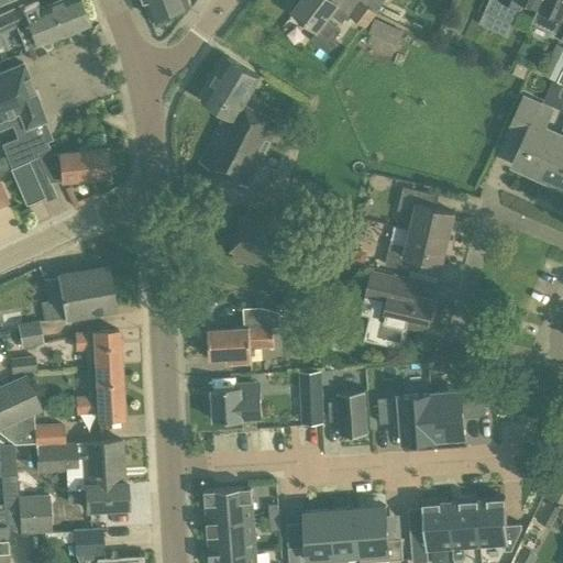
[(21,6),(0,14),(0,32),(15,26),(24,48),(37,43),(37,45),(89,23),(78,0),(59,0),(41,8),(37,1),(23,8),(22,4),(21,6)]
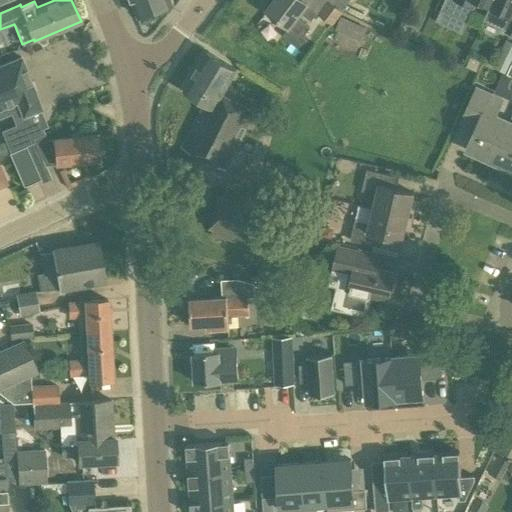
[(131,0),(138,16),(173,3),(172,0),(131,0)]
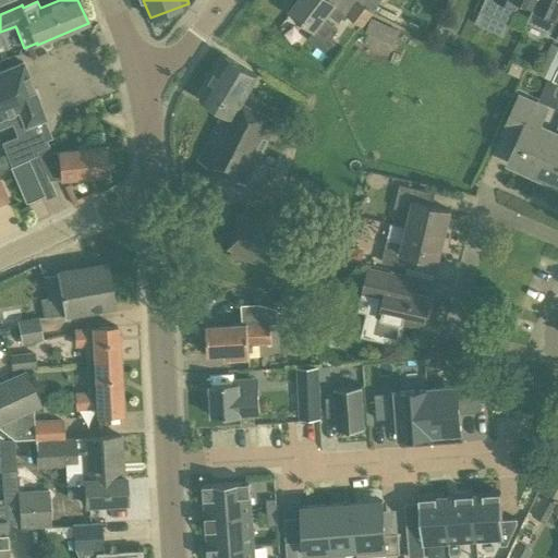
[(298,0),(290,10),(316,29),(330,39),(338,29),(324,20),(329,13),(339,21),(354,0),(298,0)]
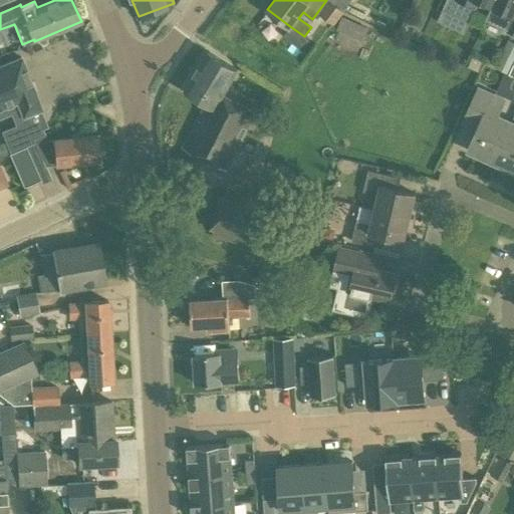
[(333,25),(344,12),(329,0),(318,14),(333,25)]
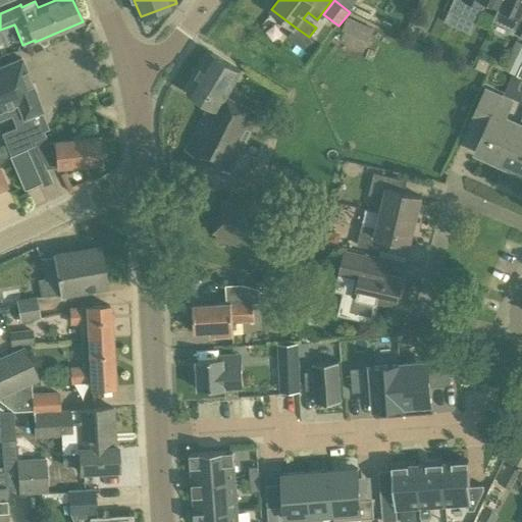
[(335,0),(348,9),(355,0),(335,0)]
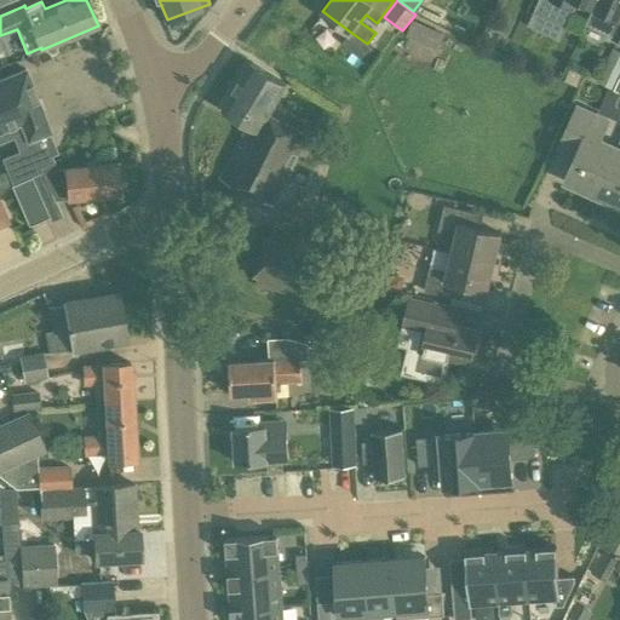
[(593,7),(597,0),(538,0),(533,12),(566,26),(573,10),(574,10),(579,0),(593,7)]
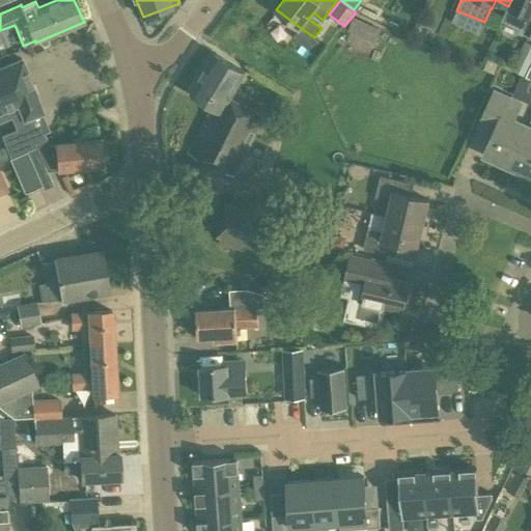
[(530,0),(511,0),(508,6),(502,21),(524,30),(523,31),(530,34),(530,0)]
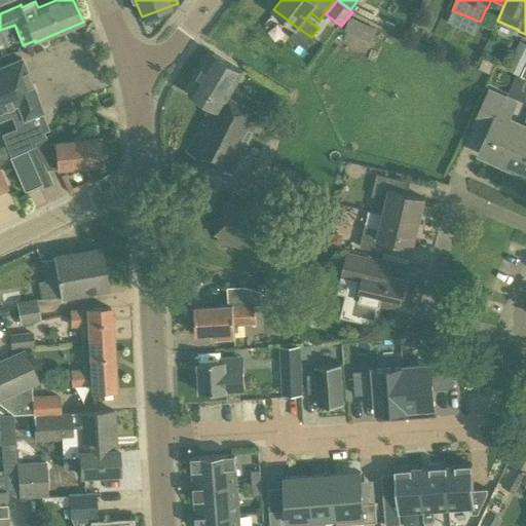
[(521,75),(525,63),(525,42),(520,40),(506,69),(521,75)]
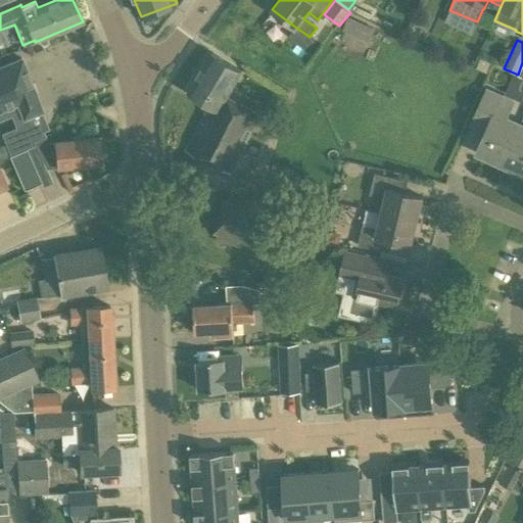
[(231,174),(262,114),(226,96),(241,70),(211,52),(188,91),(209,104),(184,150),(231,174)]
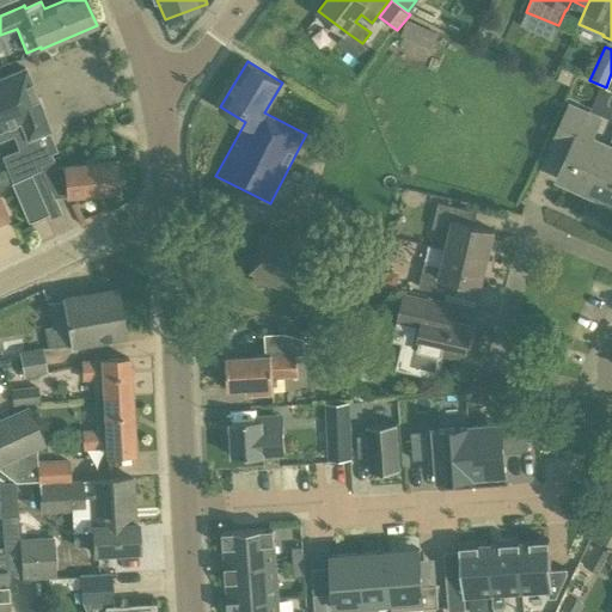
[(0,140),(13,135),(19,148),(30,144),(28,138),(48,129),(24,68),(0,77),(0,140)]
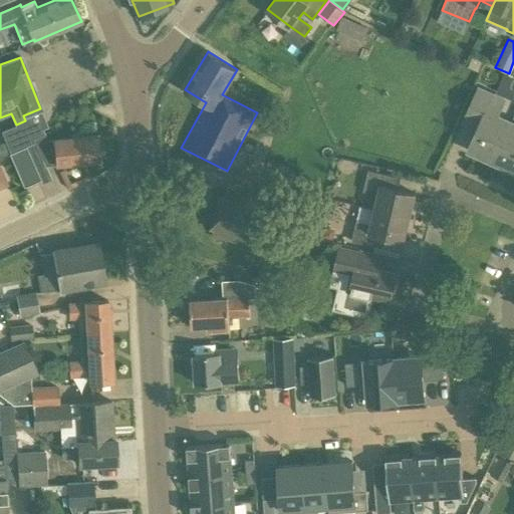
[(492,162),(510,120),(499,115),(506,98),(478,85),(466,112),(480,119),(467,150),(492,162)]
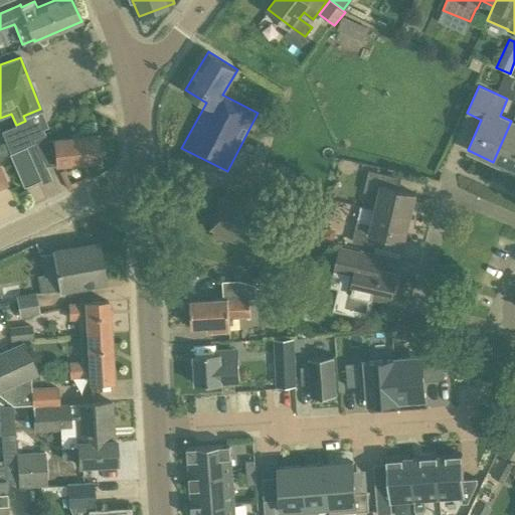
[(33,140),(25,121),(16,125),(2,131),(6,141),(10,152),(24,146),(34,142),(33,140)]
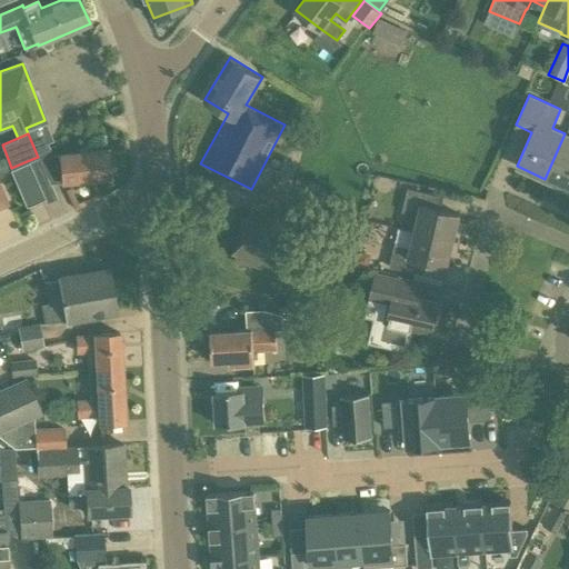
[(568,135),(565,133),(545,179),(568,189),(568,135)]
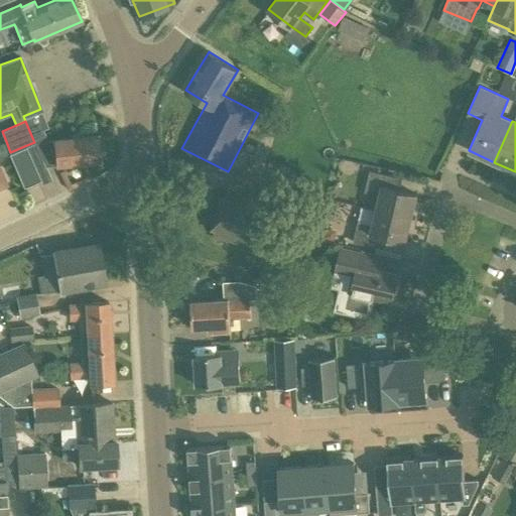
[(44,134),(33,140),(34,142),(24,146),(40,185),(42,184),(34,166),(42,162),(44,166),(46,166),(56,164),(55,155),(69,154),(70,162),(100,159),(97,135),(47,140),(44,134)]
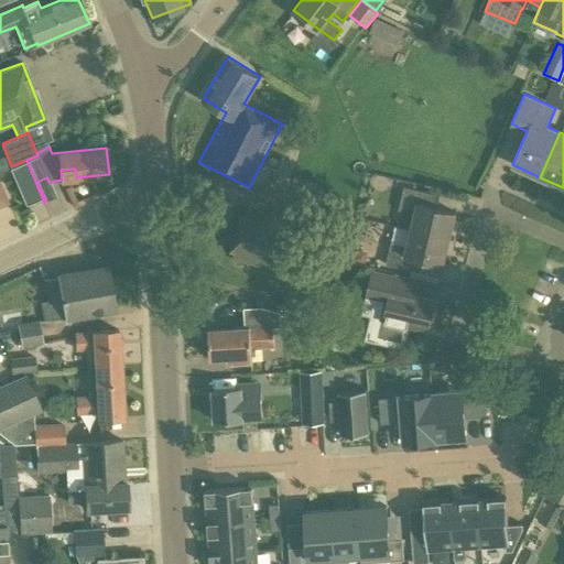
[(410,229),(448,238),(455,213),(429,206),(431,193),(404,186),(398,210),(414,214),(410,229)]
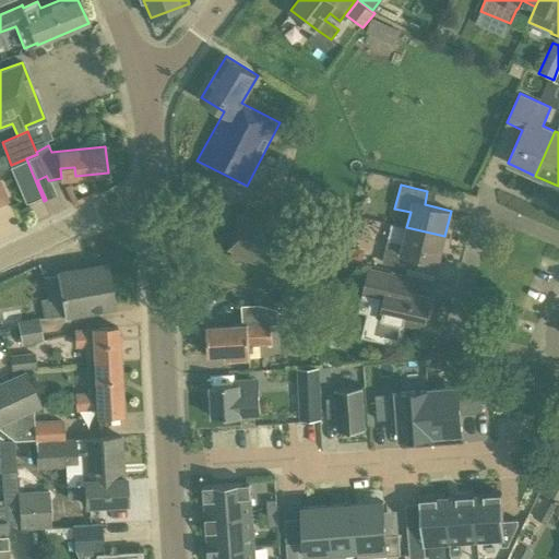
[(294,274),(307,233),(308,230),(238,211),(227,250),(232,251),(230,258),(294,274)]
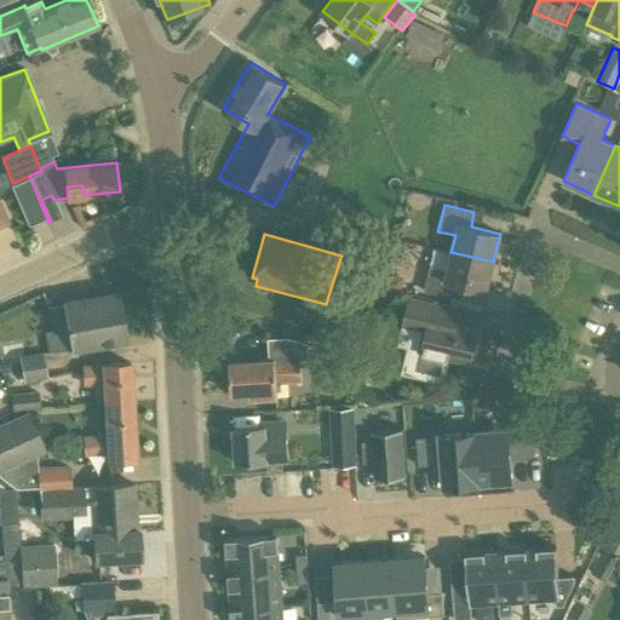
[(487,291),(493,262),(451,252),(447,269),(430,265),(424,291),(453,298),(457,283),(487,291)]
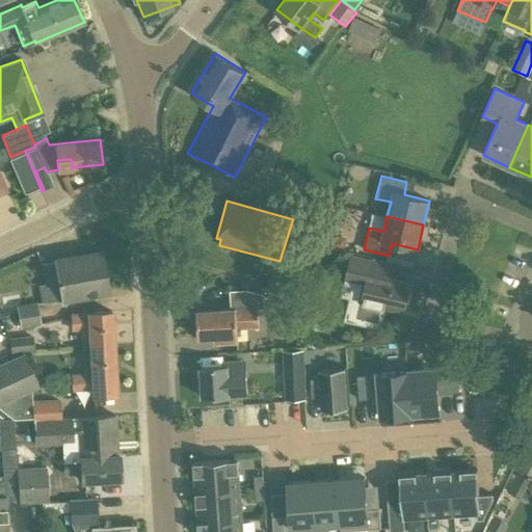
[(40,285),(37,286),(38,293),(41,301),(42,303),(64,299),(64,301),(80,298),(80,296),(109,291),(106,273),(102,251),(82,255),(54,260),(42,264),(41,264),(44,284),(40,285)]
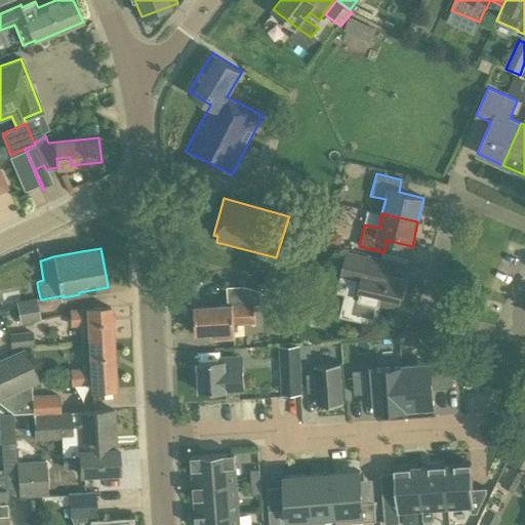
[(370,323),(375,301),(398,307),(400,296),(404,279),(386,275),(388,267),(366,261),(367,258),(347,253),(341,276),(349,278),(340,316),(370,323)]
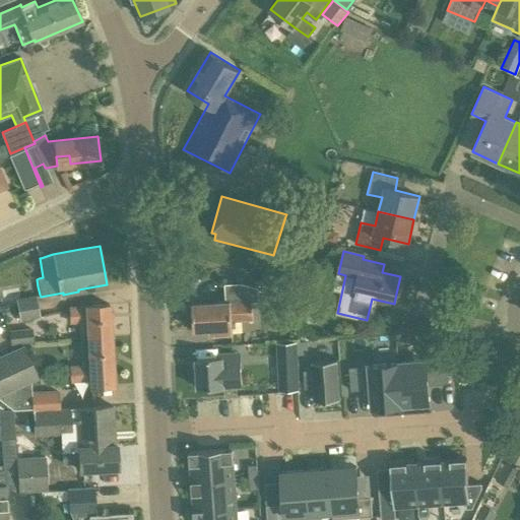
[(232,333),(232,321),(253,319),(252,303),(270,302),(269,291),(242,282),(224,283),(225,302),(193,304),(194,330),(209,329),(209,334),(232,333)]
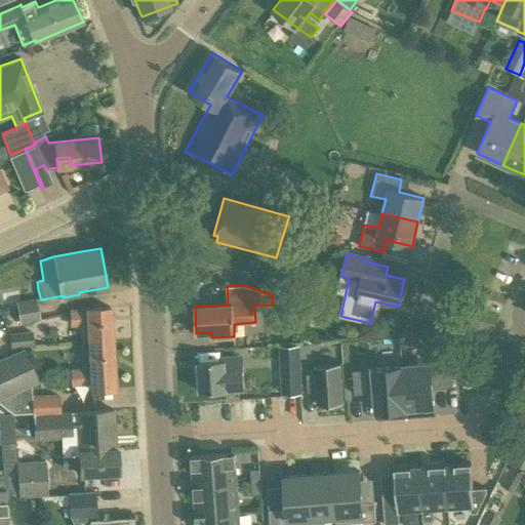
[(81,341),(112,339),(110,307),(87,308),(87,310),(70,310),(71,326),(80,326),(81,341)]
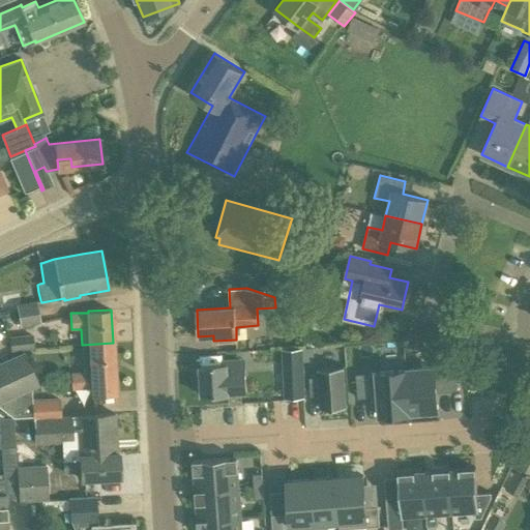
[(11,351),(33,349),(32,334),(9,336),(11,351)]
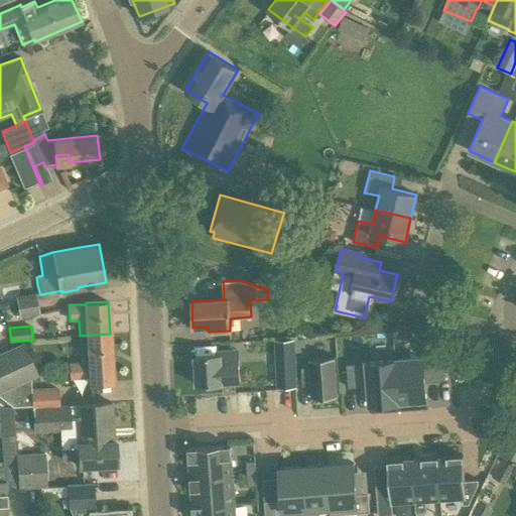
[(110,334),(80,336),(81,363),(69,363),(70,379),(90,378),(91,383),(112,382),(110,334)]
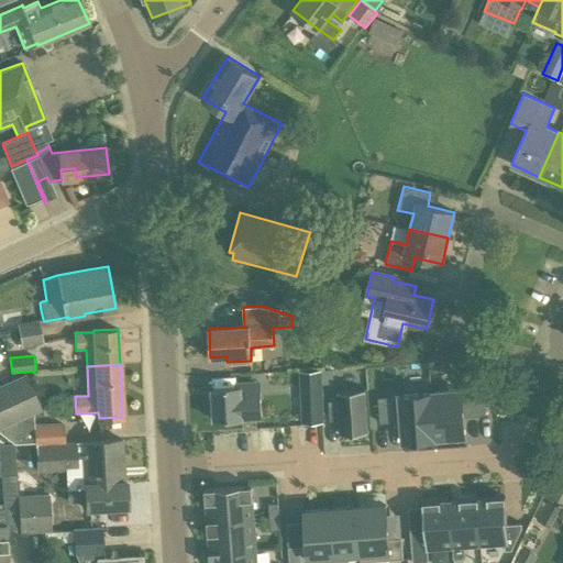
[(321,370),(299,371),(301,423),(323,422),(321,370)]
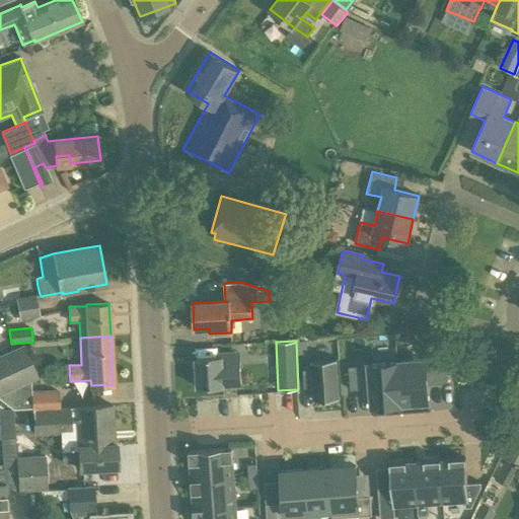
[(425,354),(396,356),(399,397),(428,395),(427,377),(448,375),(446,342),(424,343),(425,354)]
